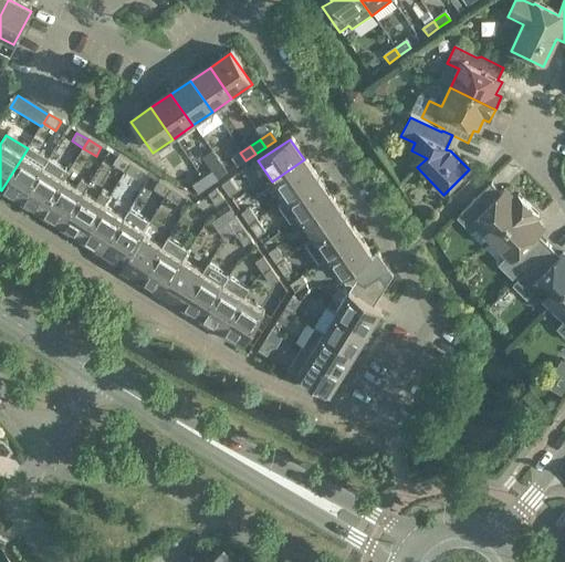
[(28,148),(22,157),(1,190),(21,203),(48,162),(28,148)]
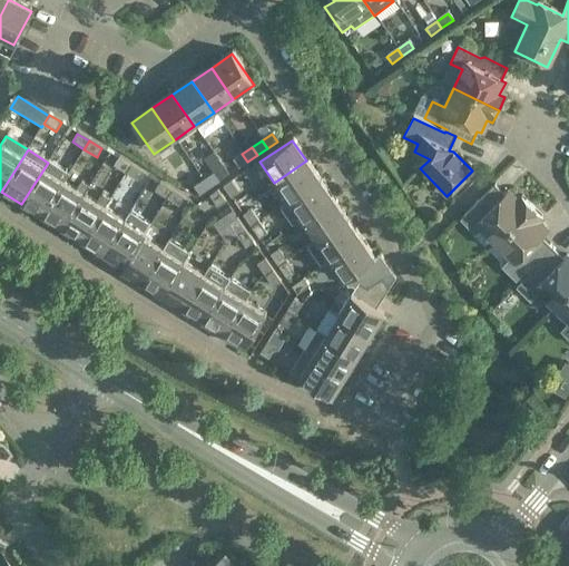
[(247,162),(242,154),(233,160),(238,168),(247,162)]
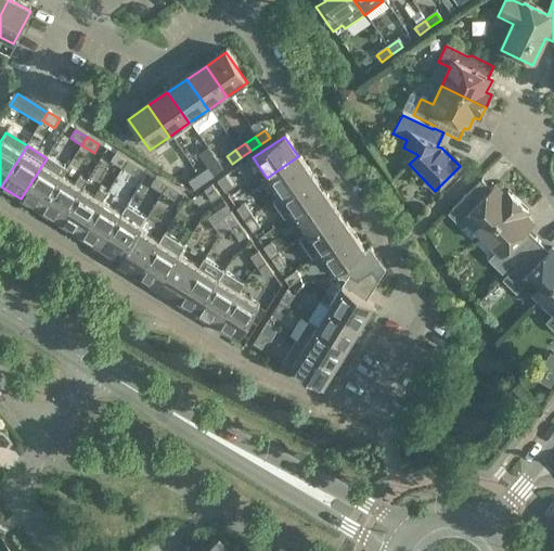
[(110,163),(121,170),(127,162),(115,155),(110,163)]
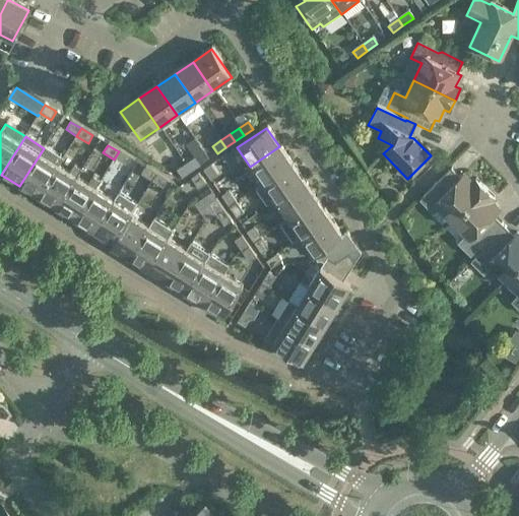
[(279,146),(250,167),(263,185),(292,165),(279,146)]
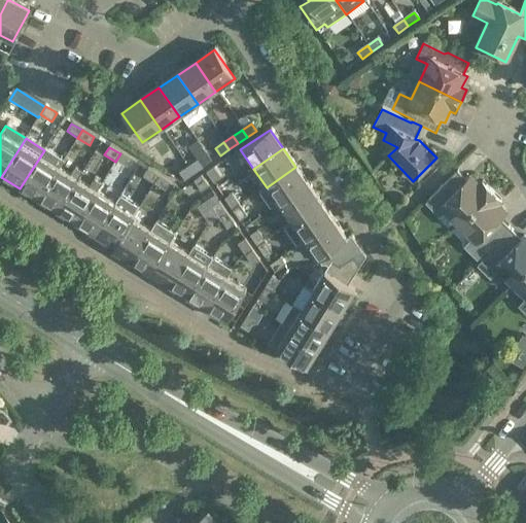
[(63,162),(44,150),(20,188),(39,201),(58,170),(63,162)]
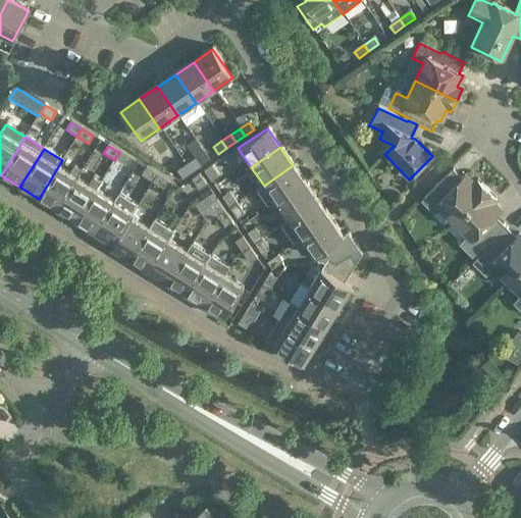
[(125,166),(131,159),(119,152),(114,160),(125,166)]
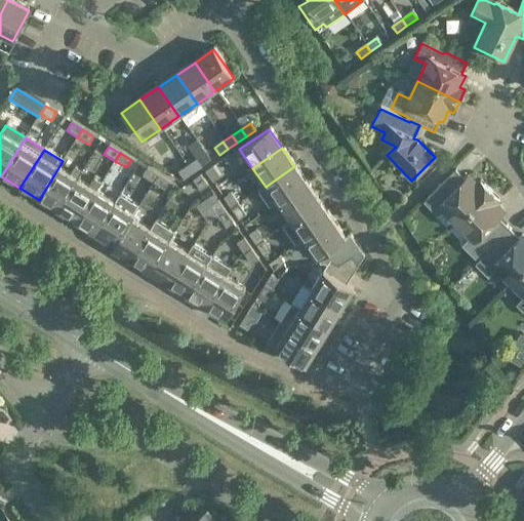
[(187,167),(192,175),(202,168),(196,160),(187,167)]
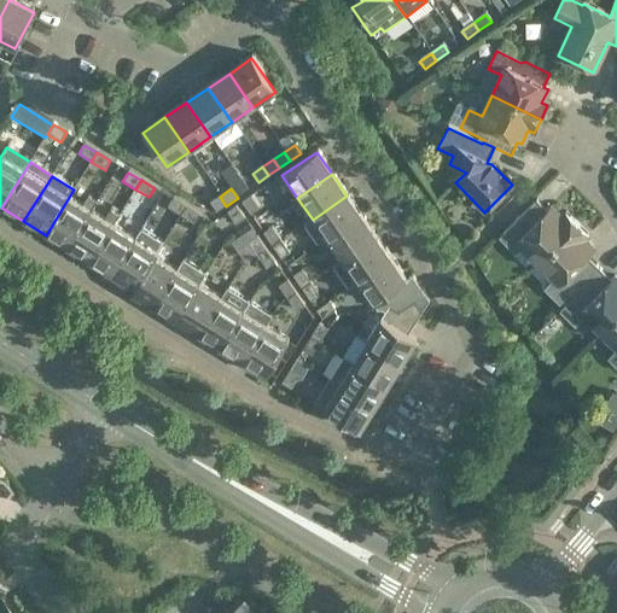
[(347,196),(313,220),(303,226),(318,246),(327,240),(327,241),(361,217),(347,196)]
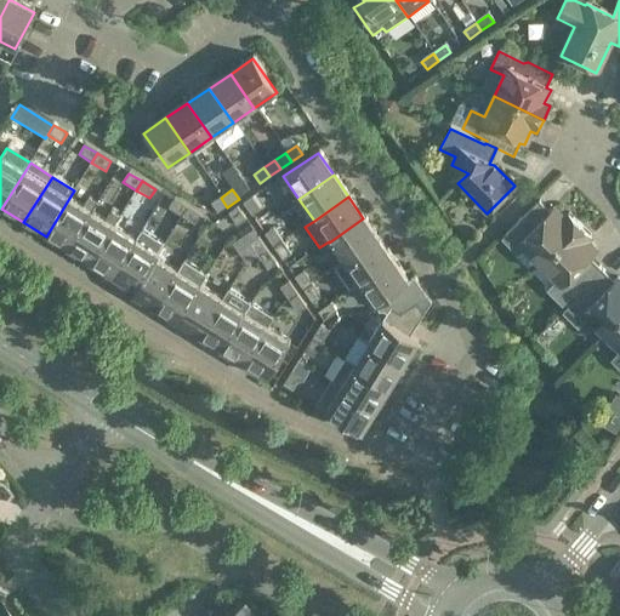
[(227,207),(221,198),(210,205),(216,215),(227,207)]
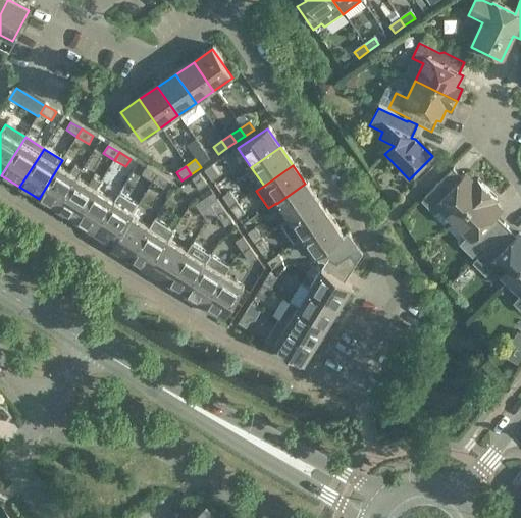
[(203,171),(211,183),(218,177),(211,166),(203,171)]
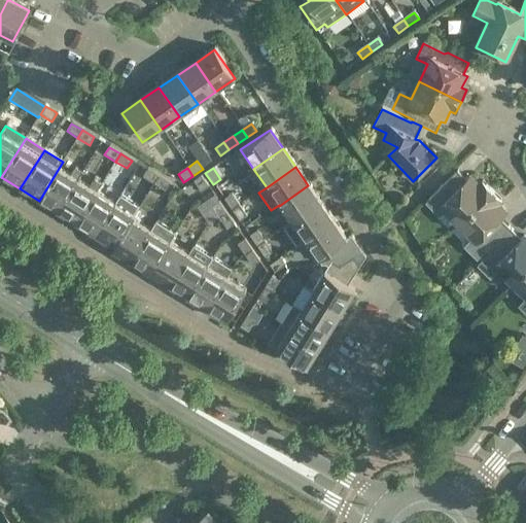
[(39,201),(58,212),(77,181),(81,174),(75,170),(70,177),(58,170),(39,201)]
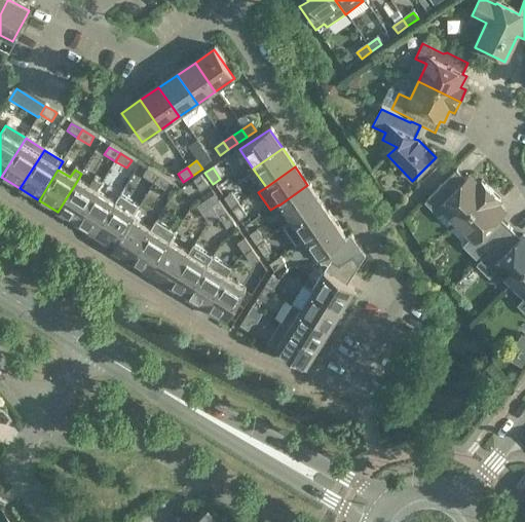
[(142,178),(153,185),(158,177),(147,170),(142,178)]
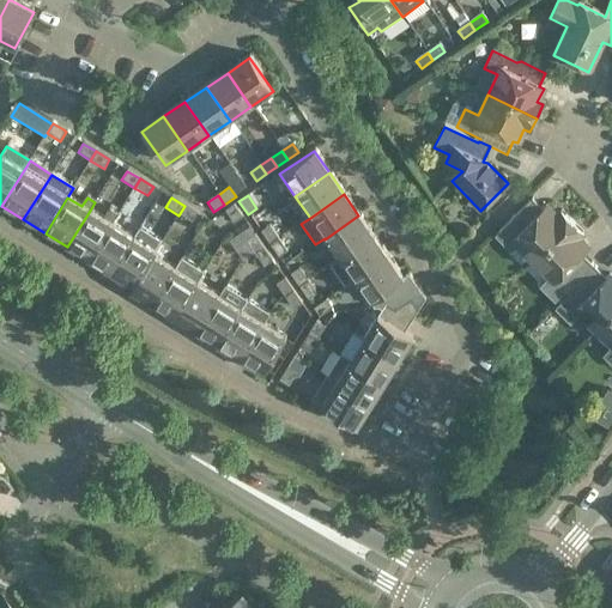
[(516,247),(533,262),(571,224),(561,213),(556,218),(545,207),(541,211),(532,200),(495,238),(510,254),(516,247)]
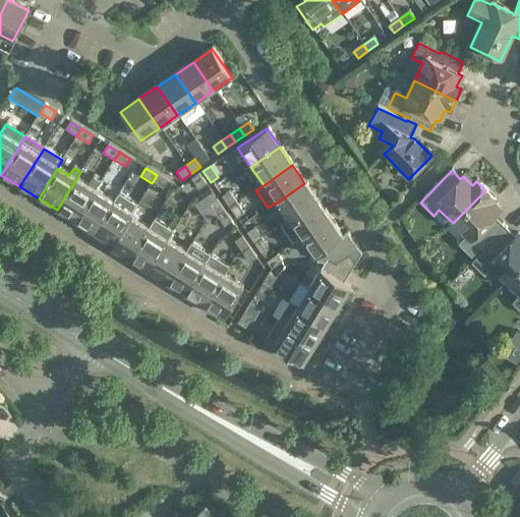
[(163,190),(168,182),(157,175),(152,183),(163,190)]
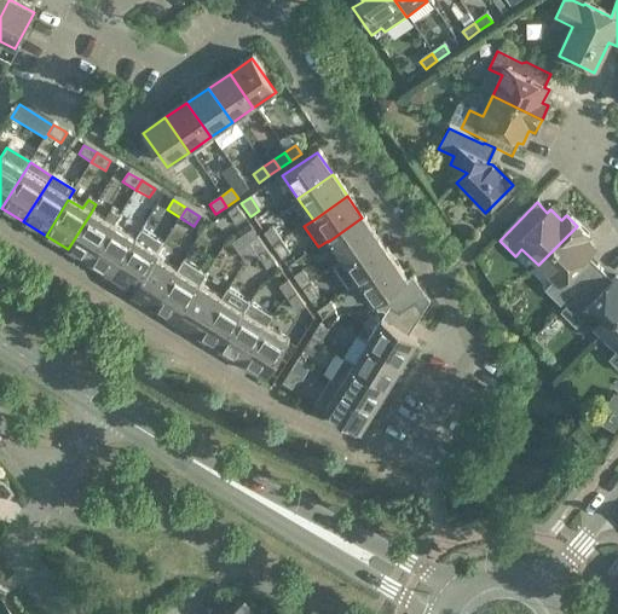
[(236,226),(244,220),(236,208),(226,214),(236,226)]
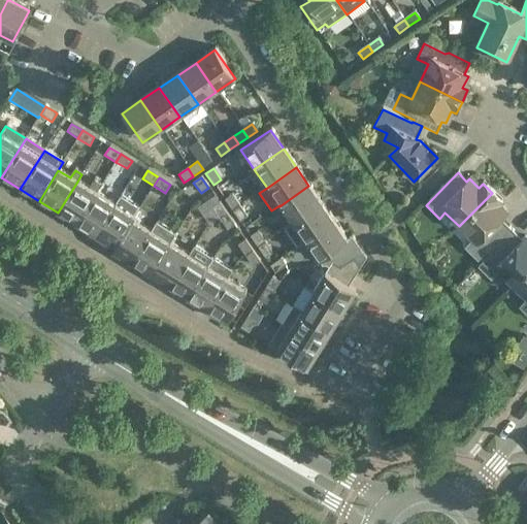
[(96,194),(101,186),(94,182),(89,190),(77,182),(58,213),(76,224),(96,194)]
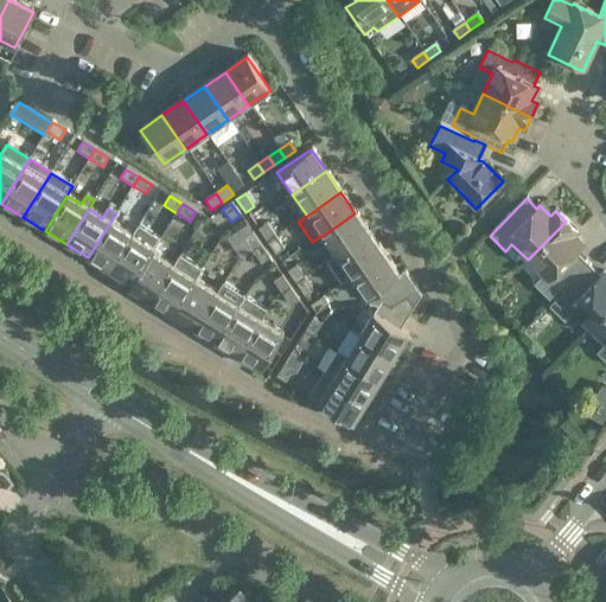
[(355,213),(321,237),(336,257),(370,235),(355,213)]
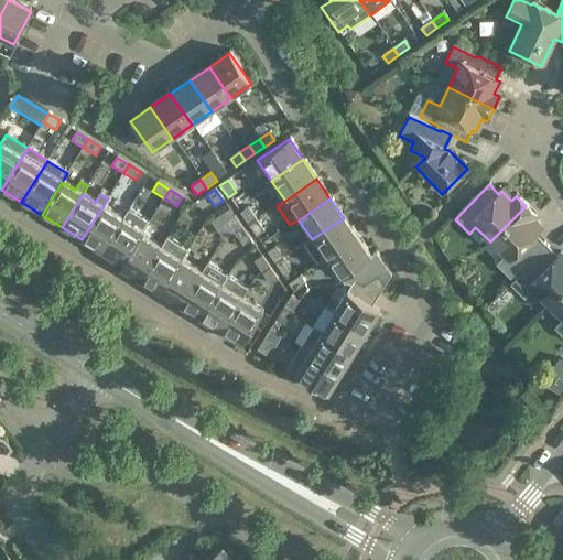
[(536,216),(526,206),(490,241),(505,256),(496,266),(510,280),(524,266),(526,267),(545,247),(534,236),(541,229),(531,221),(536,216)]
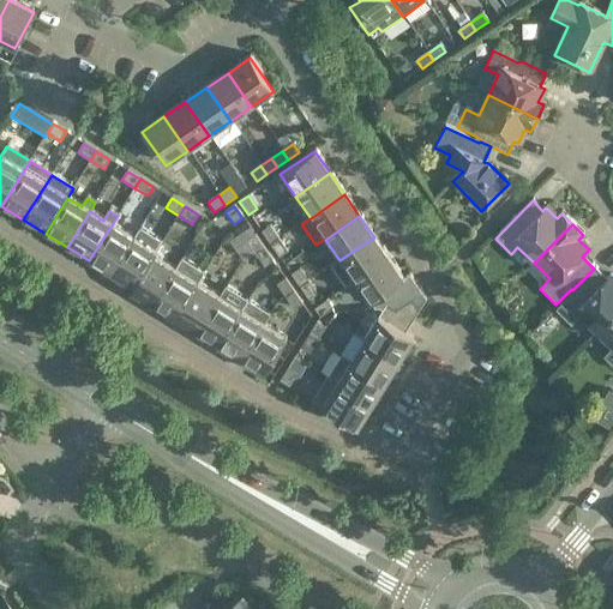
[(133,239),(112,225),(89,260),(112,275),(133,239)]
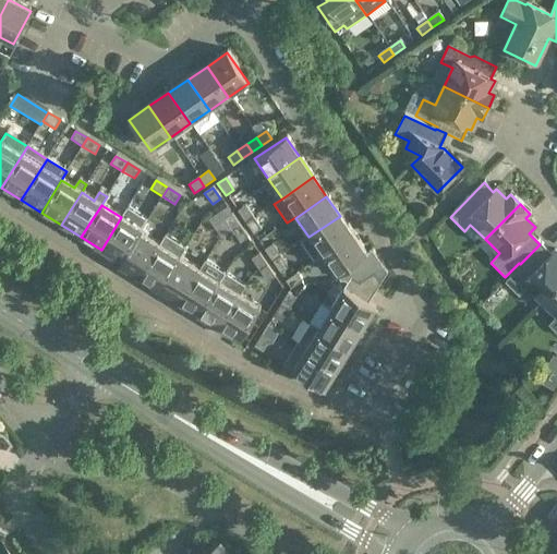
[(245,224),(253,218),(245,206),(237,212),(245,224)]
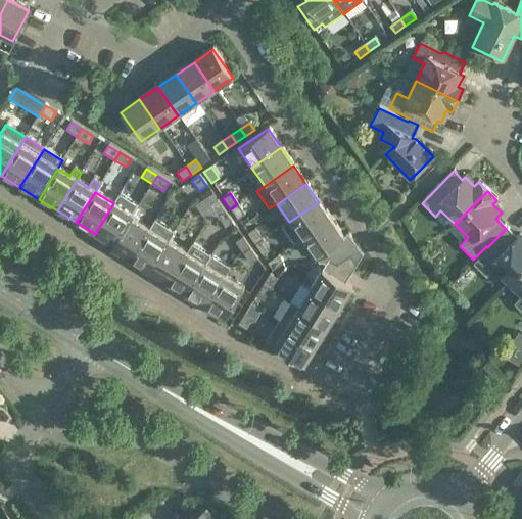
[(138,208),(119,196),(119,195),(113,203),(95,234),(113,245),(130,219),(131,220),(138,208)]
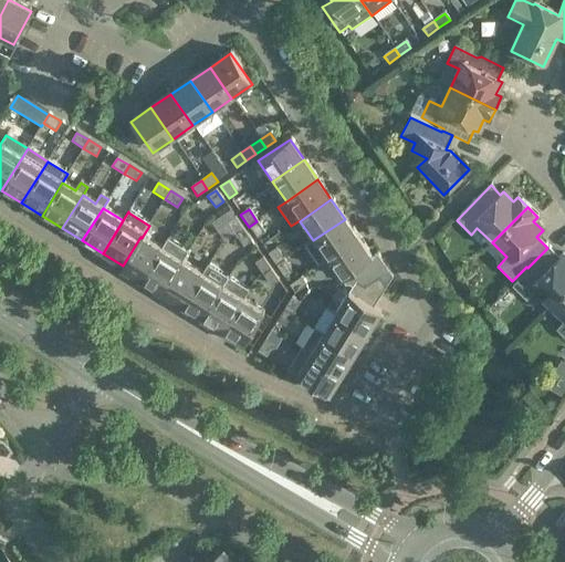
[(236,236),(243,230),(236,219),(228,225),(236,236)]
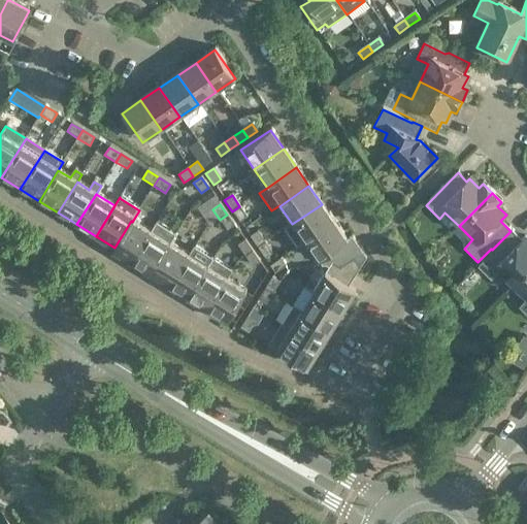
[(322,204),(292,224),(284,230),(297,248),(304,242),(334,222),(322,204)]
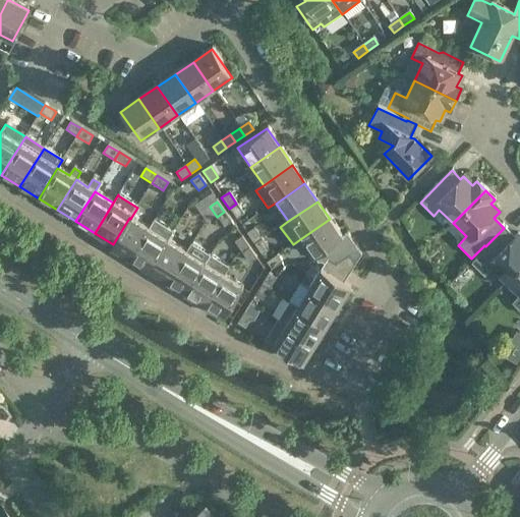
[(236,204),(229,209),(236,220),(243,215),(236,204)]
